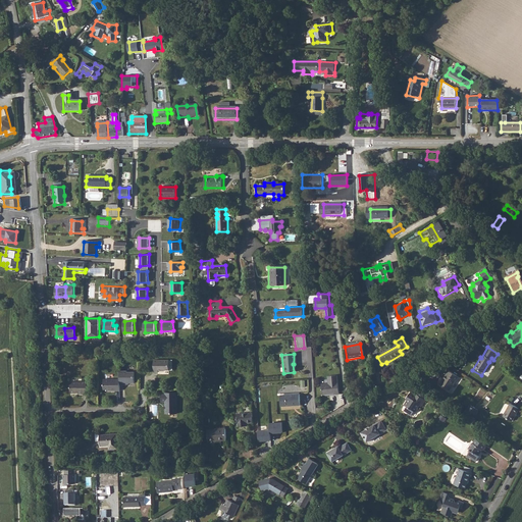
[(154,361),(154,373),(159,373),(159,371),(170,371),(170,361),(154,361)]
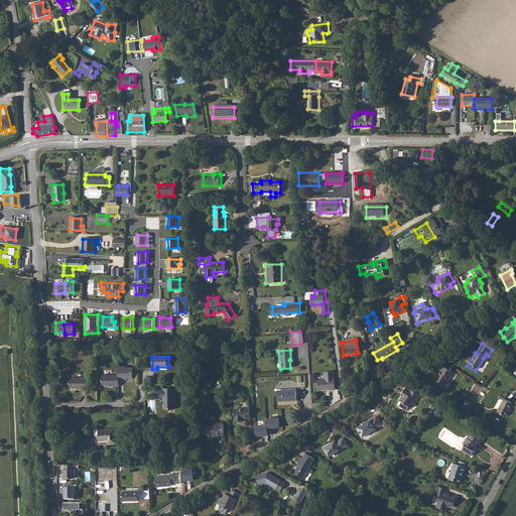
[(126,367),(119,367),(119,375),(119,381),(124,381),(124,380),(128,380),(128,379),(133,379),(133,368),(126,368),(126,367)]
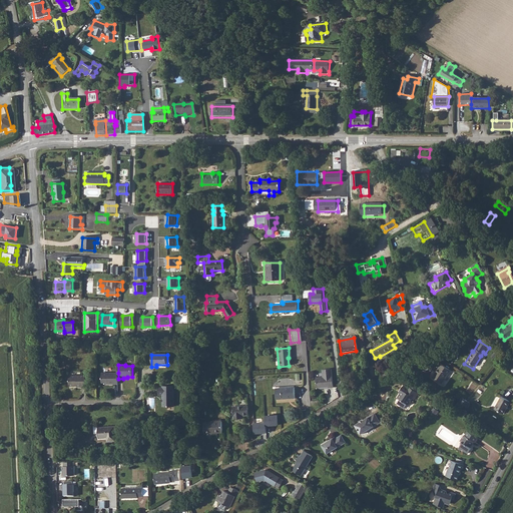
[(438,370),(432,379),(440,385),(449,371),(439,365),(436,369),(438,370)]
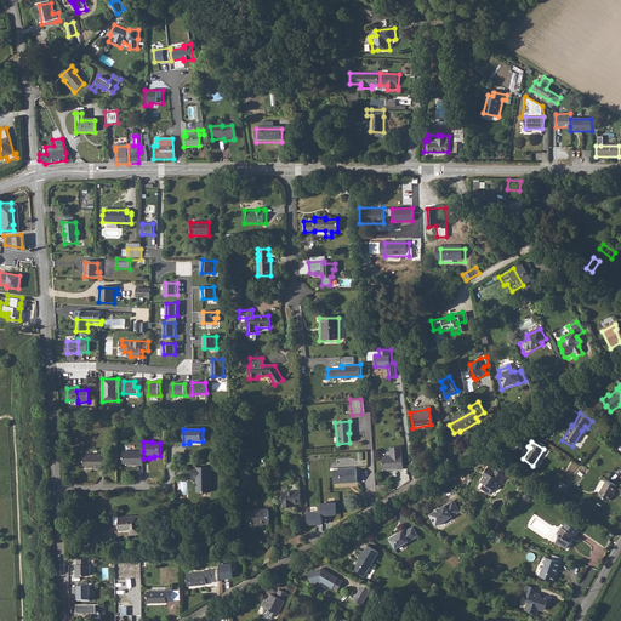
[(388,456),(380,457),(381,469),(387,468),(388,467),(391,467),(391,468),(396,468),(396,469),(402,468),(399,446),(387,448),(388,456)]
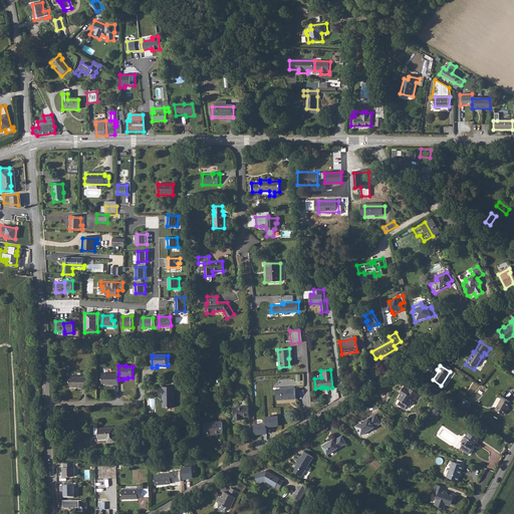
[(118,373),(102,373),(102,383),(105,383),(105,386),(118,386),(118,379),(118,373)]
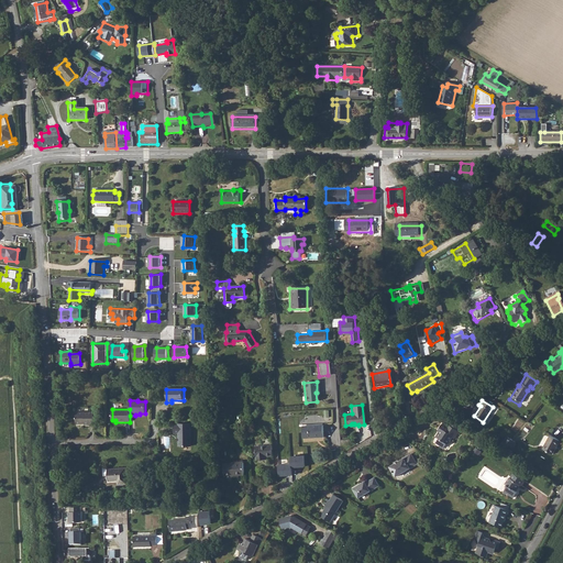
[(76,419),(75,420),(75,424),(77,426),(86,426),(90,427),(95,427),(95,414),(76,415),(76,419)]
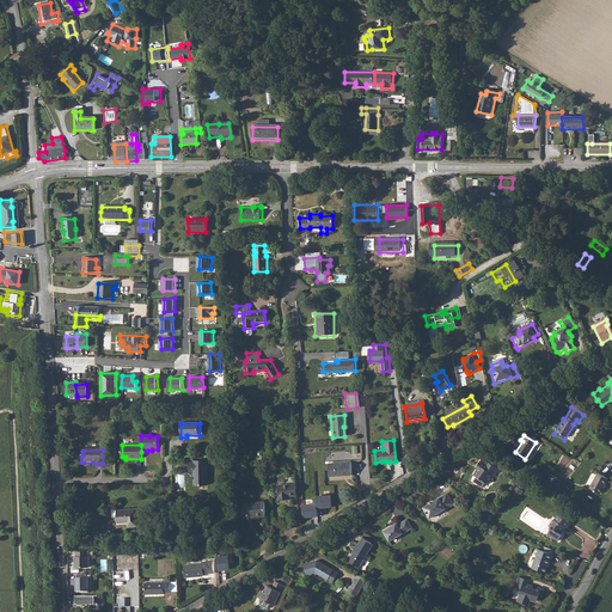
[(208,460),(189,461),(189,472),(194,471),(195,485),(208,485),(208,460)]
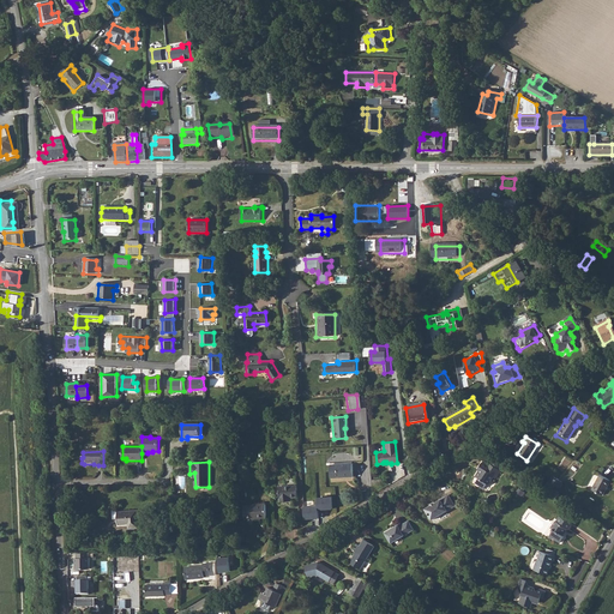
[(349,463),(327,465),(329,477),(350,475),(349,463)]
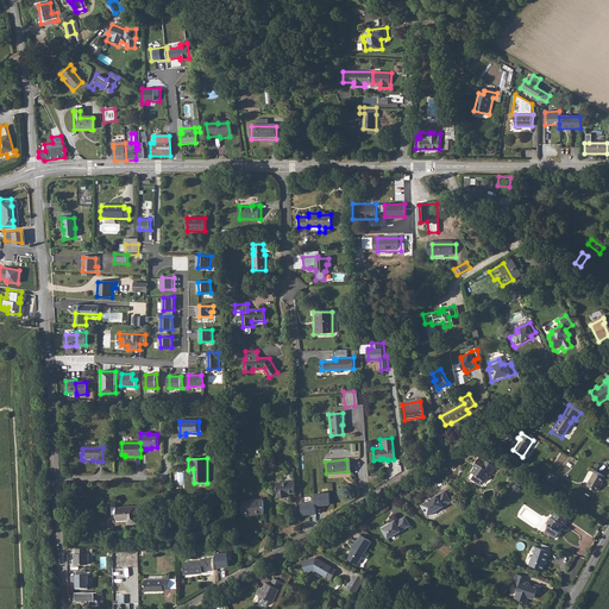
[(471,476),(468,482),(475,487),(478,481),(481,482),(485,475),(488,476),(494,468),(483,462),(482,464),(475,459),(471,464),(472,465),(468,473),(470,475),(471,476)]
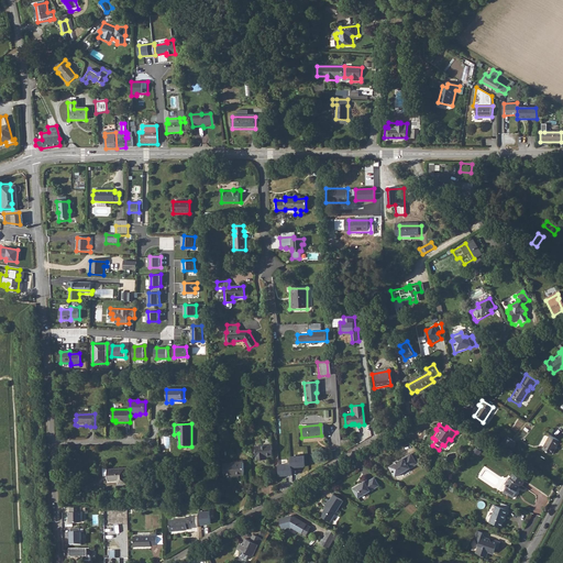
[(507,435),(504,443),(514,448),(517,441),(507,435)]
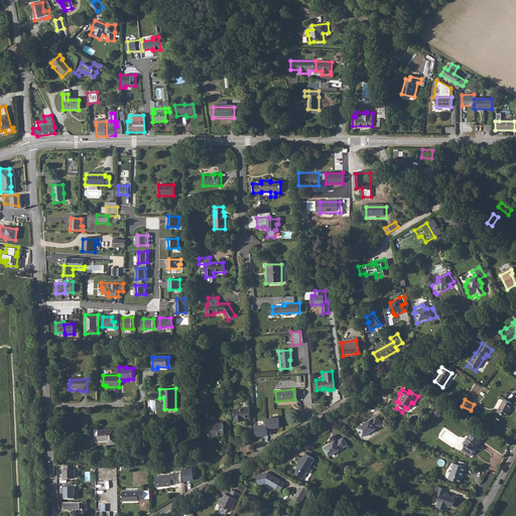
[(503,399),(496,411),(505,416),(512,404),(503,399)]
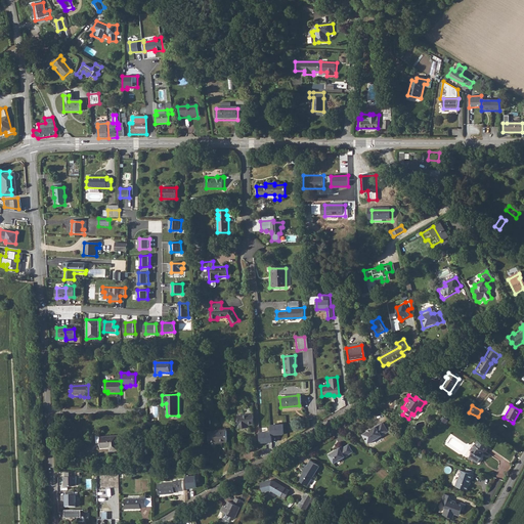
[(252,416),(236,417),(237,429),(244,428),(244,426),(248,426),(253,426),(252,416)]
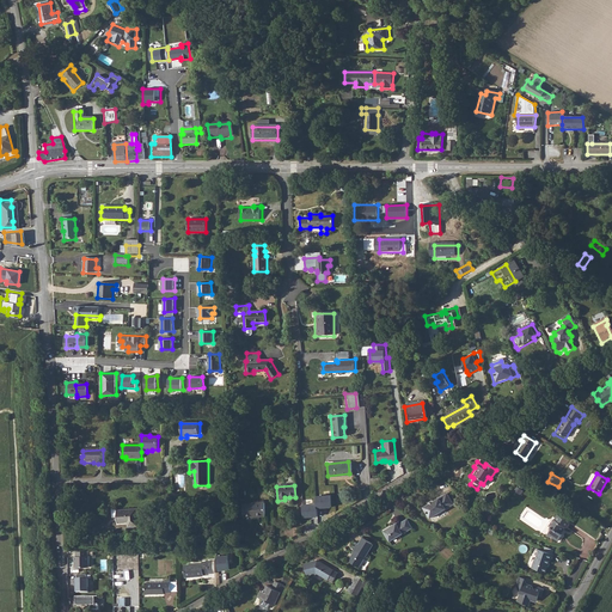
[(441,494),(422,505),(428,515),(448,505),(441,494)]
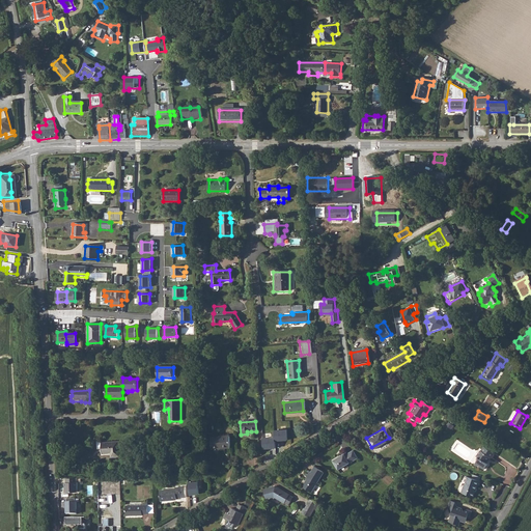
[(288,441),(287,429),(275,430),(275,437),(276,442),(288,441)]
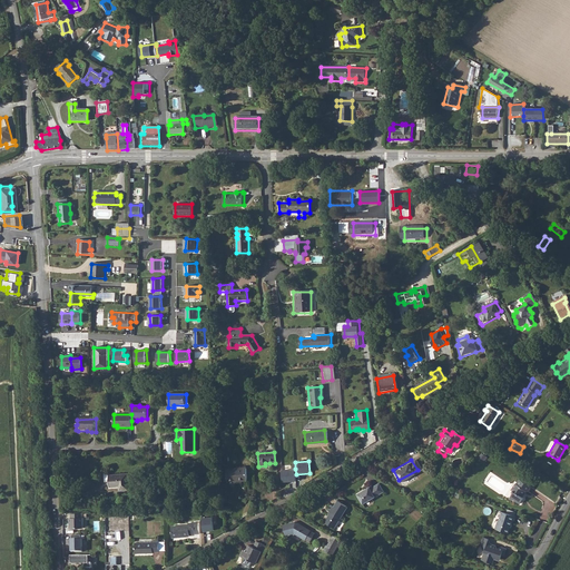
[(245,469),(225,471),(226,483),(246,481),(245,469)]
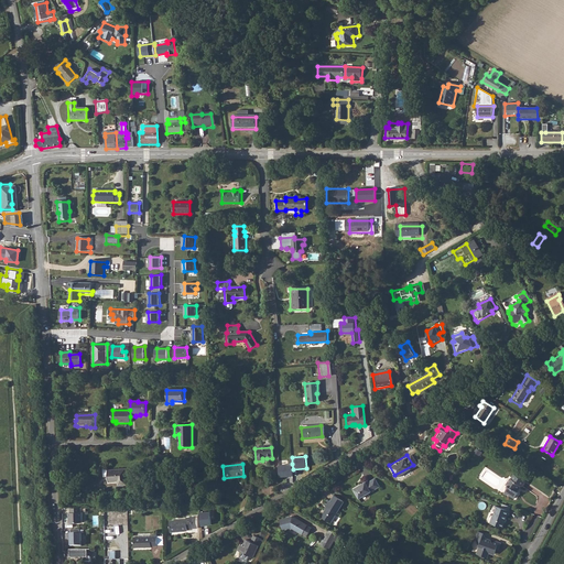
[(293,469),(292,464),(279,465),(280,477),(293,476),(293,469)]
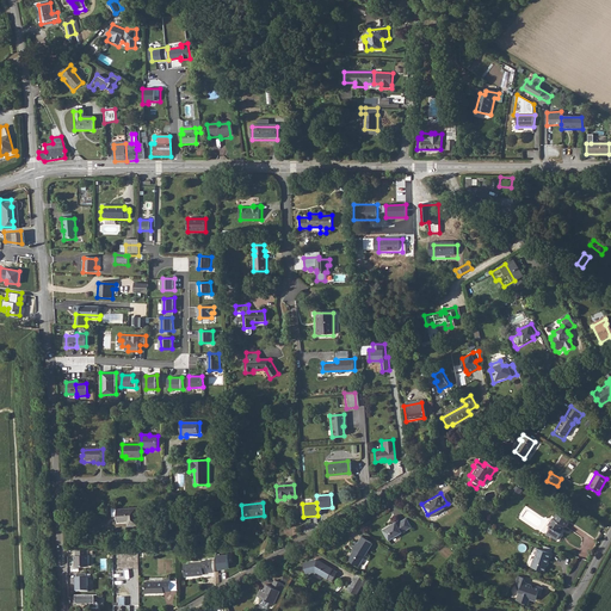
[(135,508),(116,510),(116,513),(116,522),(125,522),(127,526),(136,526),(135,508)]
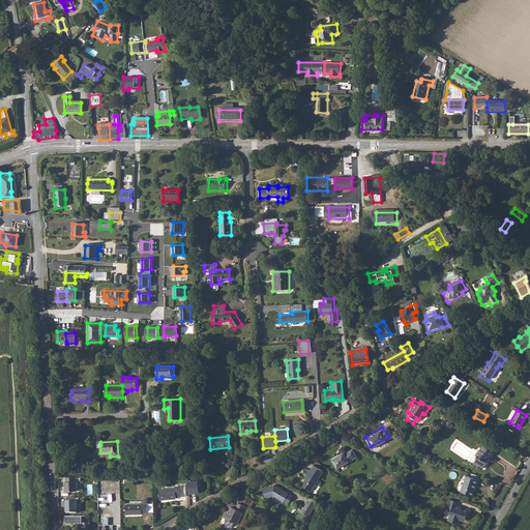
[(493,452),(483,446),(480,450),(479,449),(474,457),(476,458),(472,464),(475,466),(478,465),(483,469),(488,463),(486,462),(489,457),(491,458),(493,452)]
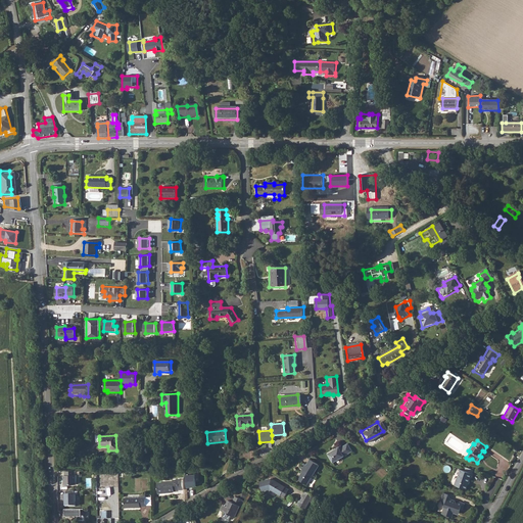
[(335,446),(324,453),(329,462),(348,452),(344,443),(336,448),(335,446)]
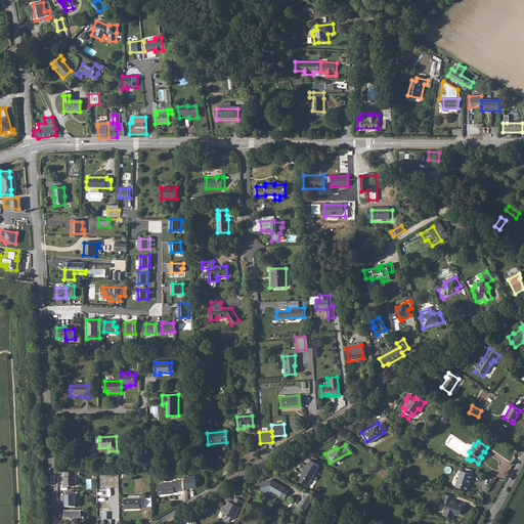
[(300,471),(295,479),(304,485),(309,478),(311,479),(314,475),(312,473),(317,466),(308,460),(304,465),(302,463),(299,468),(302,470),(301,472),(300,471)]
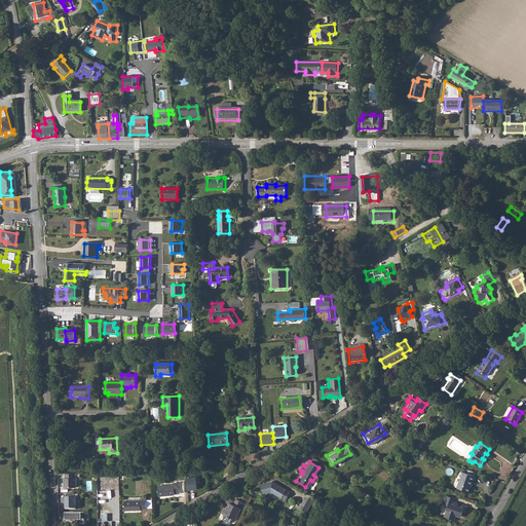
[(460,481),(457,488),(470,492),(472,485),(473,485),(475,481),(477,477),(464,473),(461,481),(460,481)]
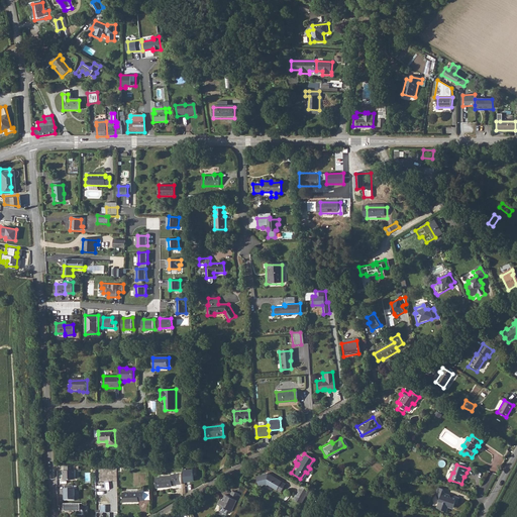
[(74,466),(63,466),(63,470),(62,470),(63,480),(75,480),(75,470),(74,470),(74,466)]
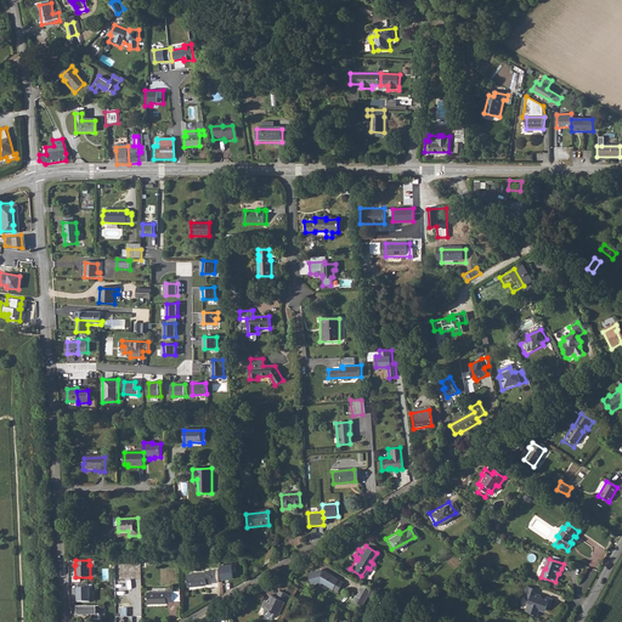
[(220,564),(222,581),(233,580),(233,572),(238,572),(238,563),(220,564)]
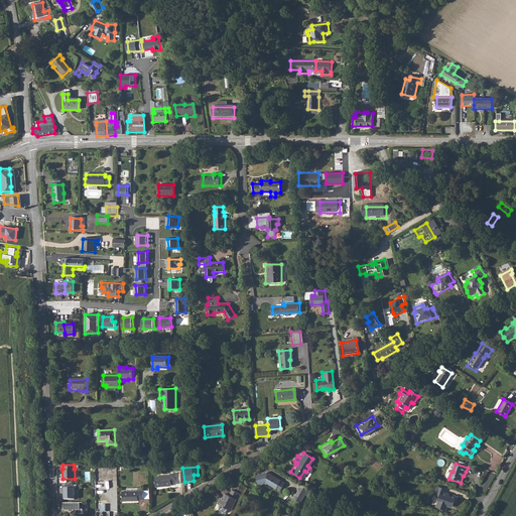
[(167,475),(152,477),(154,487),(169,484),(169,483),(178,481),(177,471),(167,473),(167,475)]
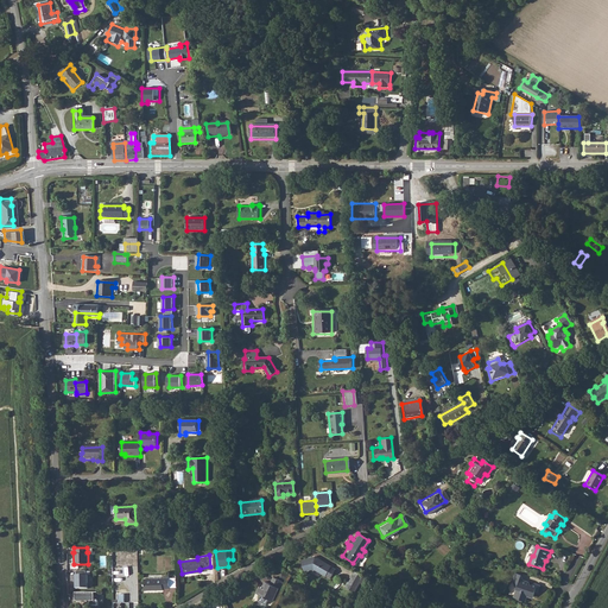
[(327,570),(328,568),(329,565),(316,558),(315,559),(311,557),(302,559),(298,561),(302,570),(311,568),(323,575),(328,577),(330,572),(327,570)]
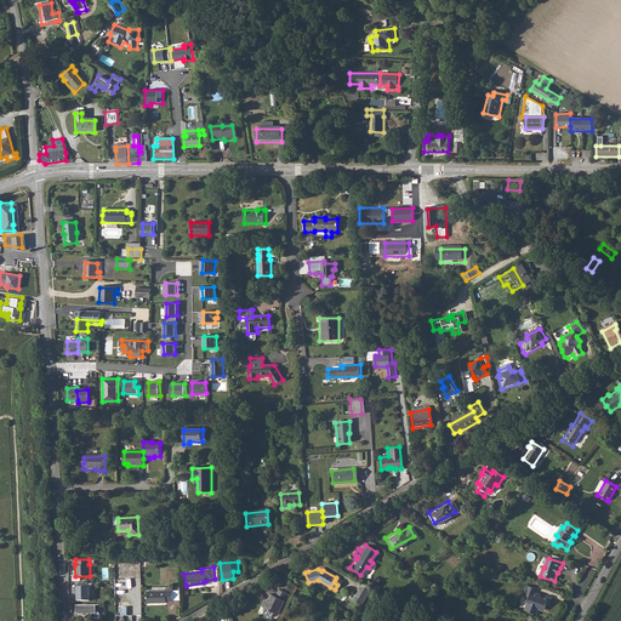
[(87,582),(78,584),(78,588),(75,588),(75,603),(90,603),(90,588),(87,588),(87,582)]
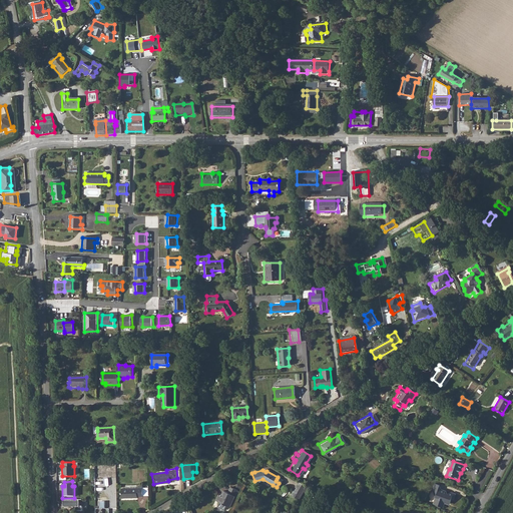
[(435,483),(433,490),(437,497),(434,504),(443,508),(444,504),(446,502),(451,504),(453,500),(454,501),(457,495),(452,493),(447,494),(447,491),(442,489),(440,485),(435,483)]
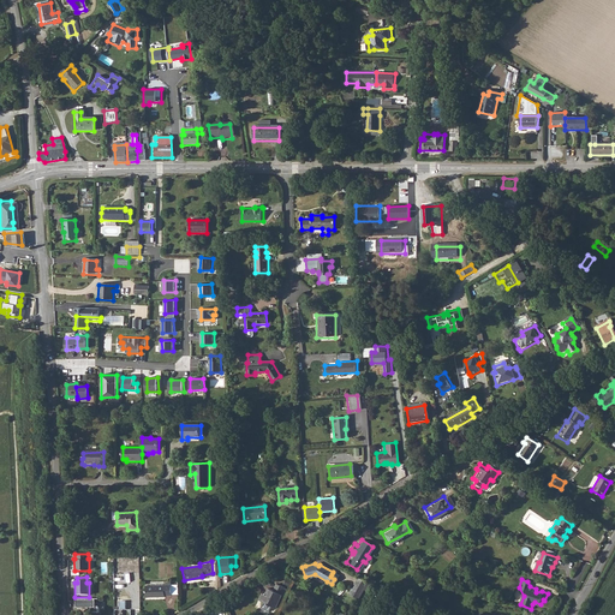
[(362,585),(352,581),(352,584),(352,585),(350,589),(348,589),(346,593),(354,598),(356,596),(358,593),(360,589),(362,585)]
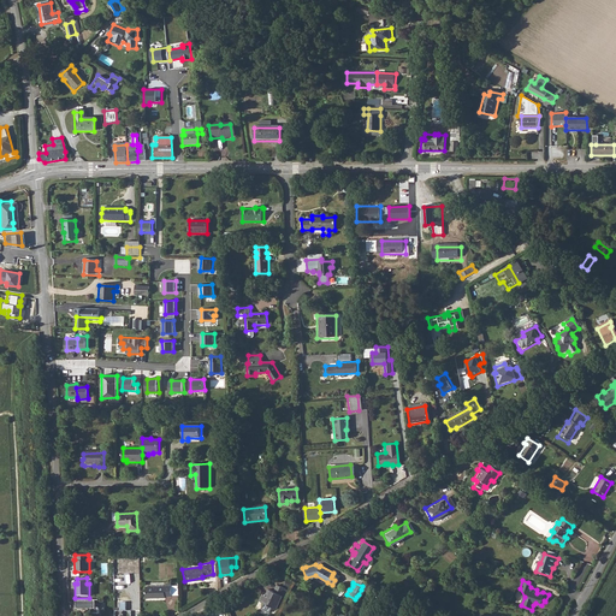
[(170,596),(170,586),(170,585),(163,585),(163,587),(144,587),(144,598),(163,598),(163,597),(170,597),(170,596)]
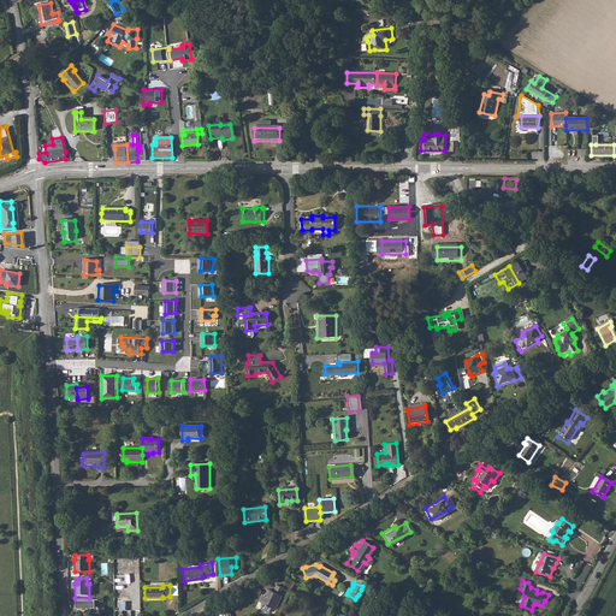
[(262,596),(259,603),(261,603),(258,610),(266,614),(268,608),(273,610),(283,590),(274,585),(272,592),(266,590),(262,596)]
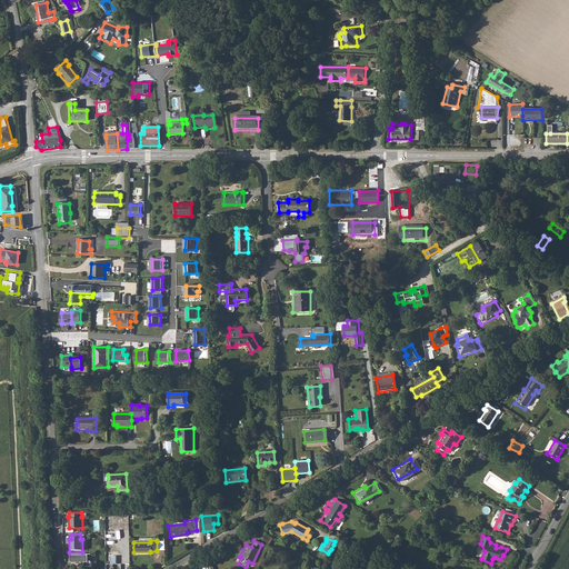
[(87,556),(69,556),(69,565),(83,563),(85,568),(90,568),(90,562),(87,562),(87,556)]
